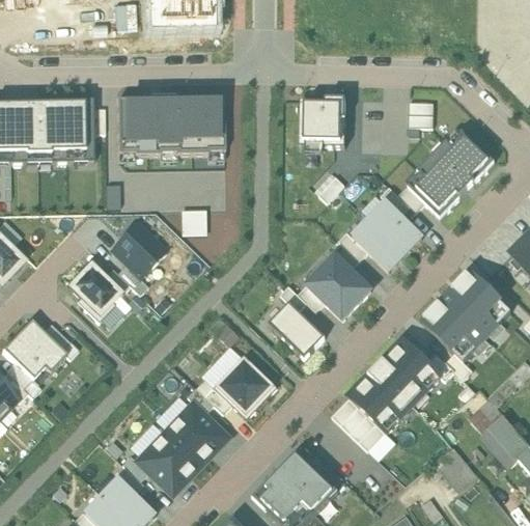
[(146,0),(147,30),(211,30),(210,0),(146,0)]
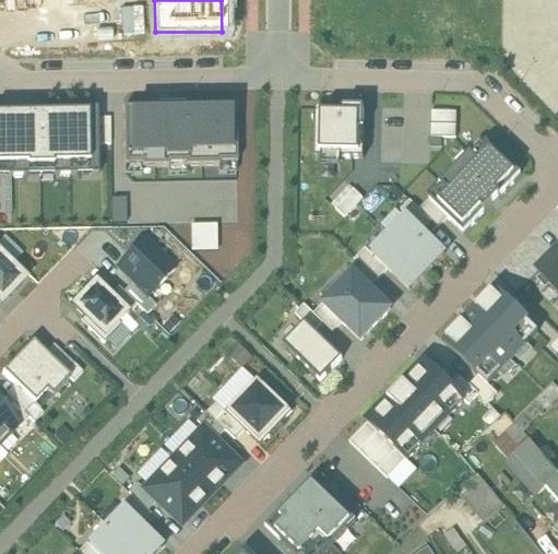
[(234,102),(121,103),(122,169),(141,169),(140,163),(166,163),(166,169),(185,168),(185,162),(216,162),(216,167),(235,167),(234,102)]
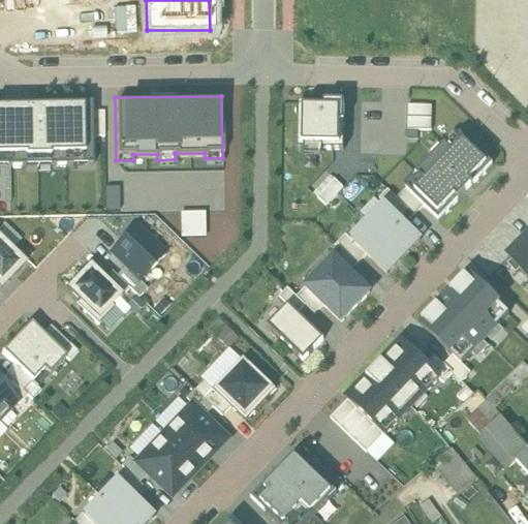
[(322,98),(322,100),(298,99),(298,145),(343,146),(343,98),(322,98)]
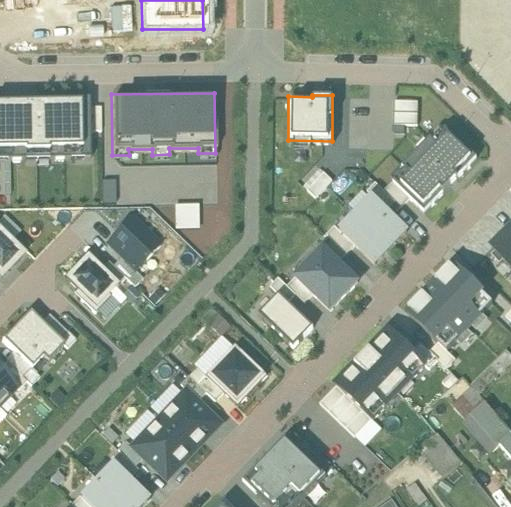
[(25,96),(0,96),(0,157),(89,156),(88,128),(100,128),(100,103),(87,103),(87,96),(43,97),(43,101),(25,101),(25,96)]
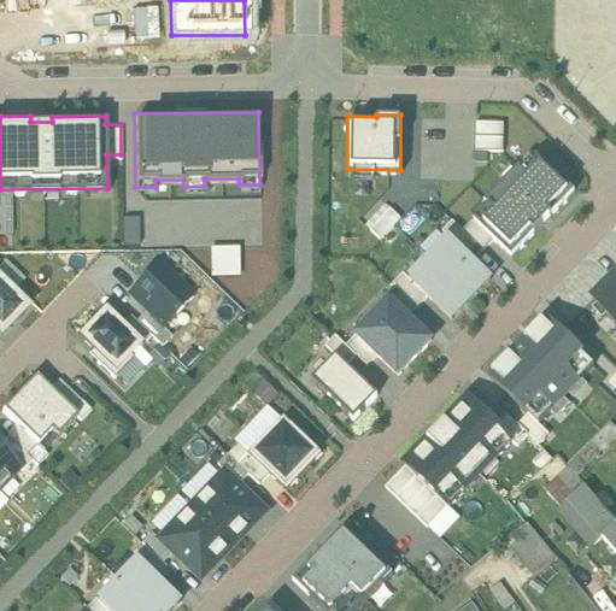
[(504,145),(504,116),(473,116),(471,145),(504,145)]
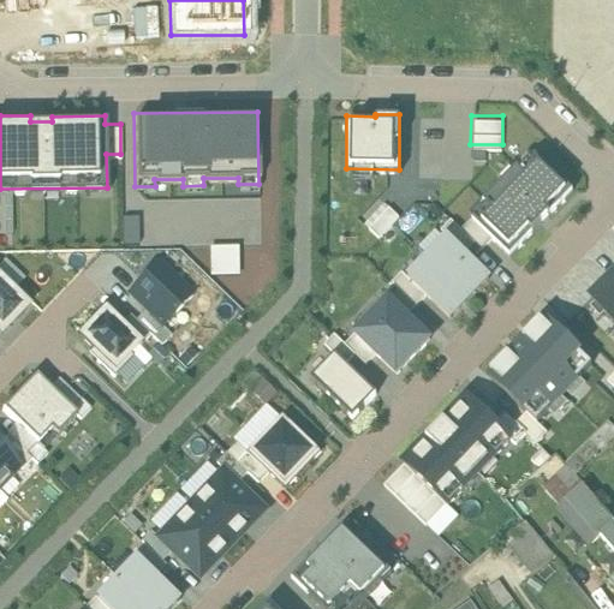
[(484,199),(471,214),(490,233),(510,251),(573,185),(534,147),(518,163),(516,161),(481,197),(484,199)]
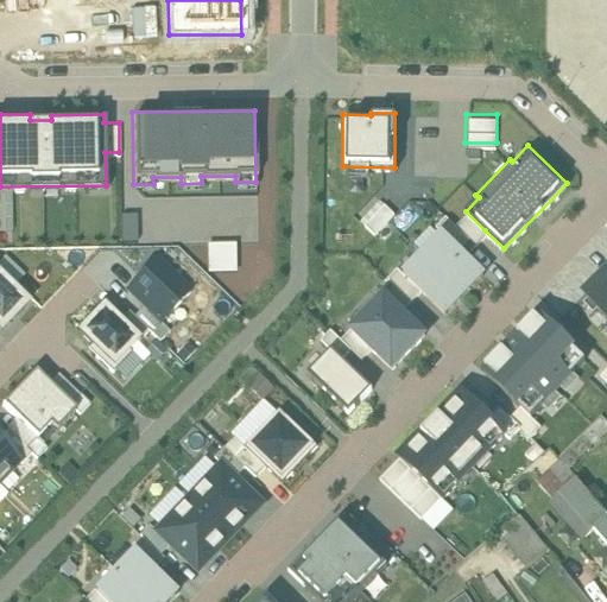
[(358,211),(375,229),(394,210),(377,192),(358,211)]
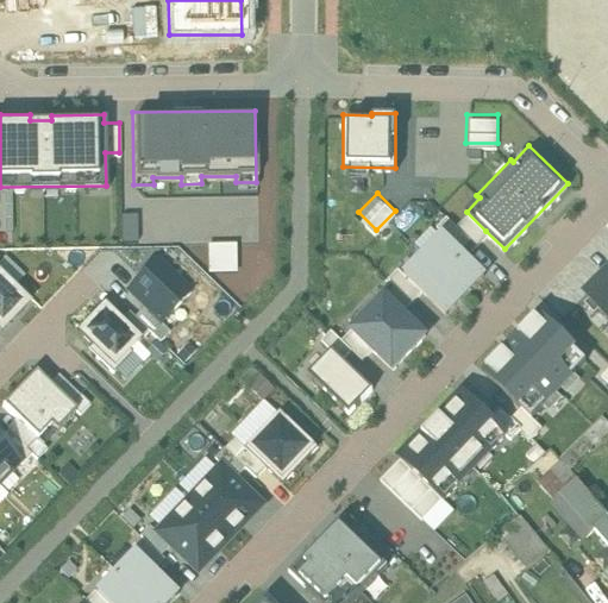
[(138,236),(138,209),(121,209),(121,236),(138,236)]
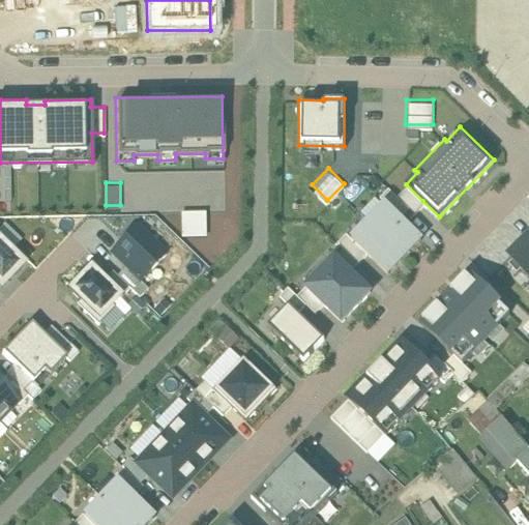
[(414,210),(422,201),(406,184),(397,194),(409,205),(414,210)]
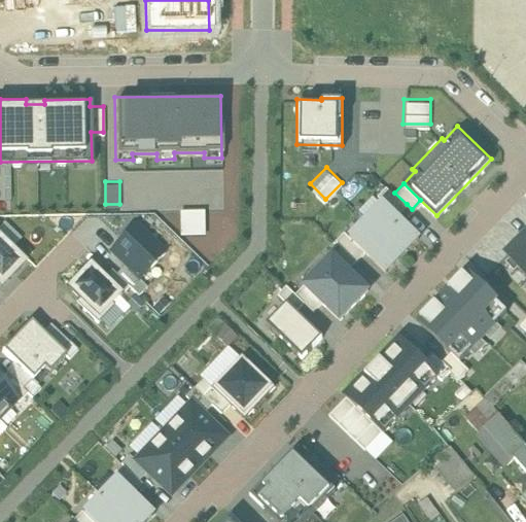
[(394,193),(386,184),(377,194),(383,199),(397,213),(407,204),(394,193)]
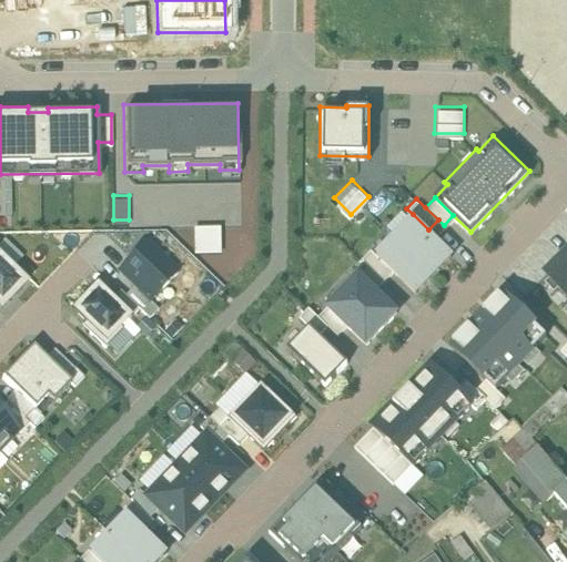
[(391,220),(397,228),(412,215),(405,206),(391,220)]
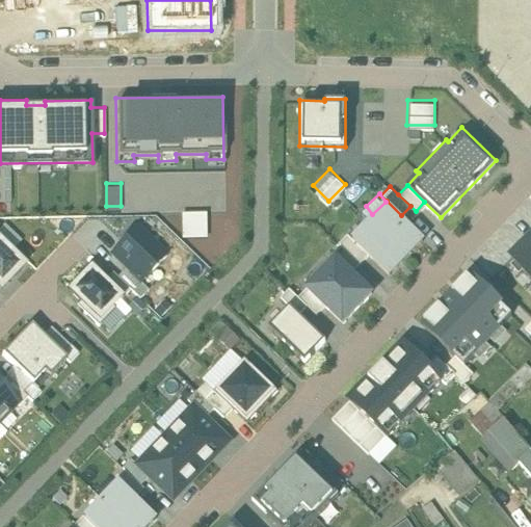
[(401,215),(387,201),(369,219),(405,254),(423,236),(401,215)]
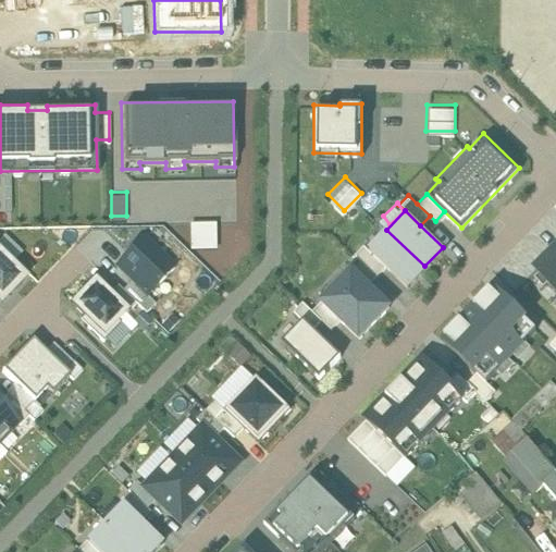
[(0,302),(27,272),(11,257),(21,246),(3,230),(0,232),(0,302)]
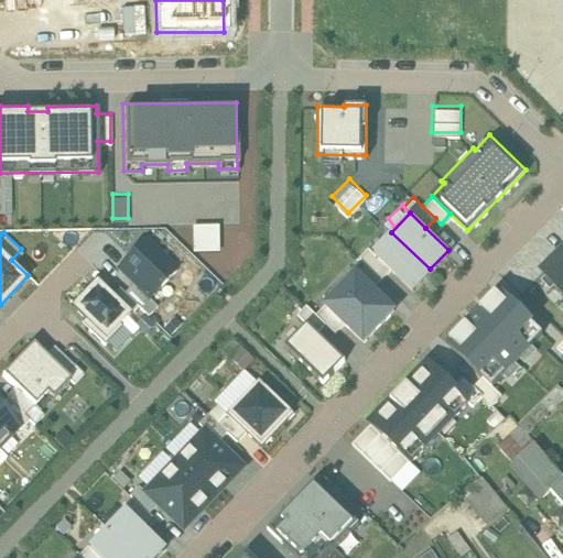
[(145,232),(115,264),(131,280),(123,288),(138,302),(148,312),(157,302),(149,294),(177,264),(145,232)]
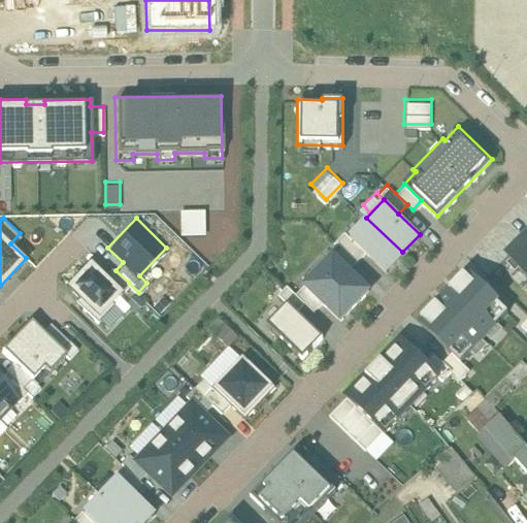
[(402,252),(366,218),(350,235),(365,250),(386,269),(402,252)]
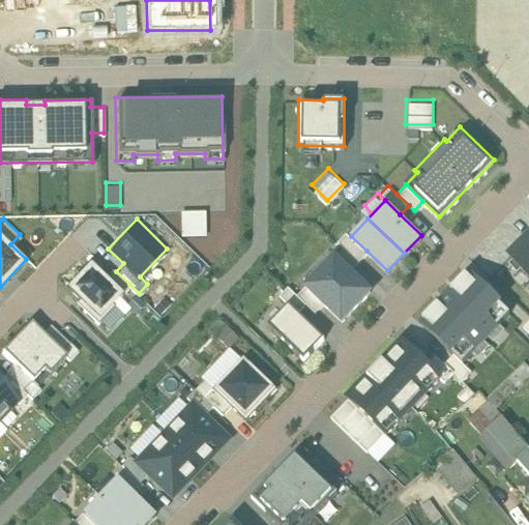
[(528,229),(504,255),(528,279),(528,229)]
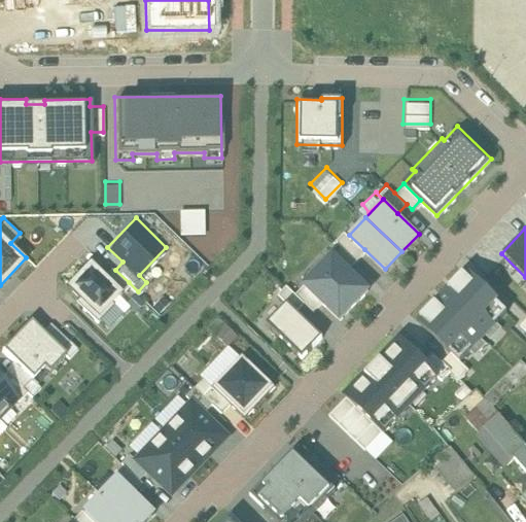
[(349,235),(344,230),(335,238),(338,241),(355,257),(364,249),(349,235)]
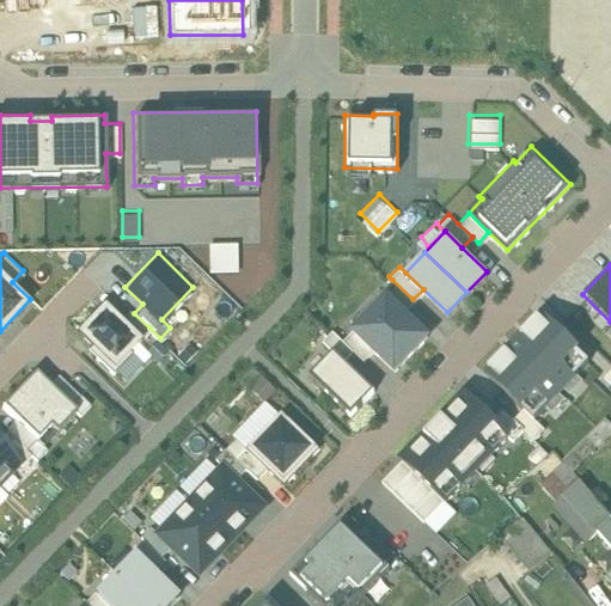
[(392,280),(383,291),(385,293),(403,310),(413,299),(392,280)]
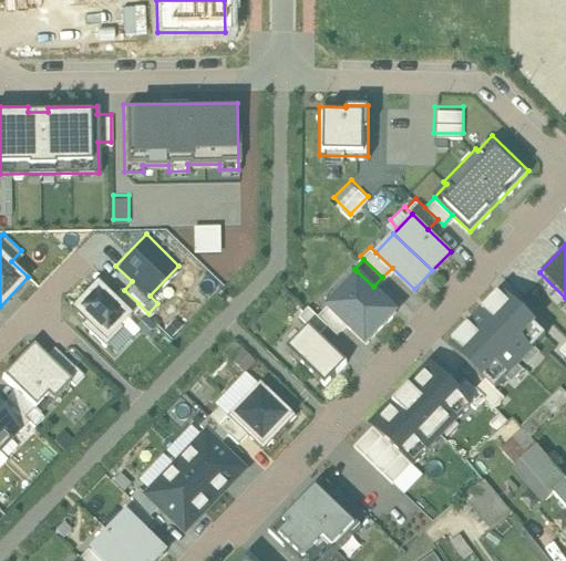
[(373,287),(357,271),(326,303),(346,322),(364,340),(395,308),(373,287)]
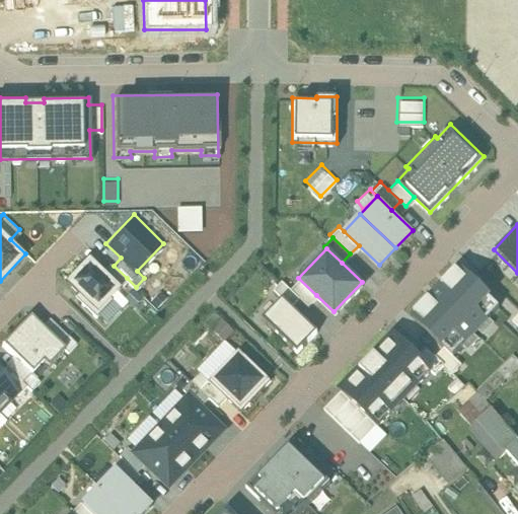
[(87,255),(64,280),(96,309),(127,278),(114,266),(109,262),(102,269),(87,255)]
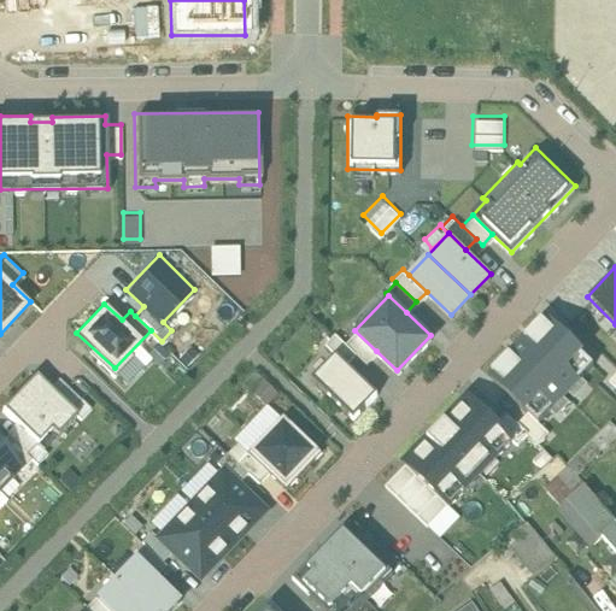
[(546,310),(487,374),(543,426),(603,360),(546,310)]
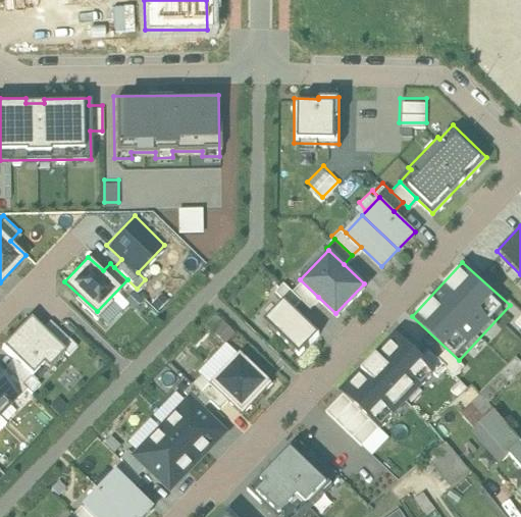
[(292,289),(283,279),(274,289),(283,297),(292,306),(301,297),(292,289)]
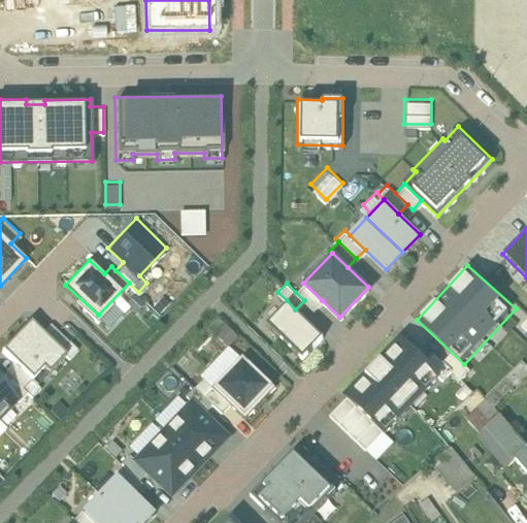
[(322,300),(303,283),(295,292),(304,300),(313,308),(322,300)]
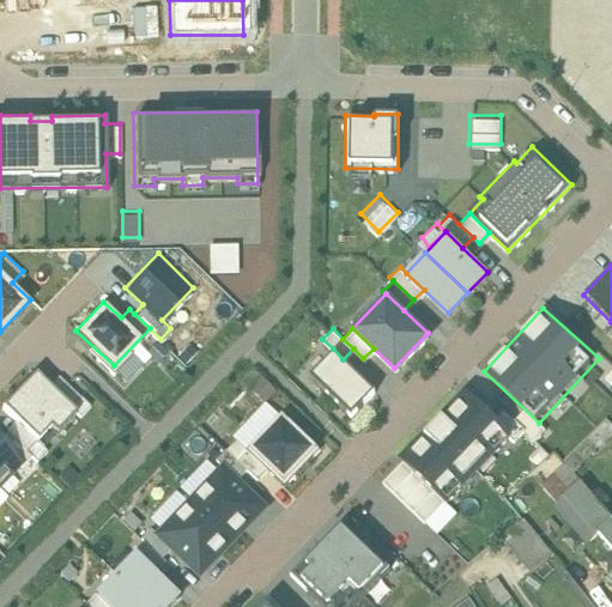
[(343,359),(333,348),(309,374),(350,413),(374,388),(343,359)]
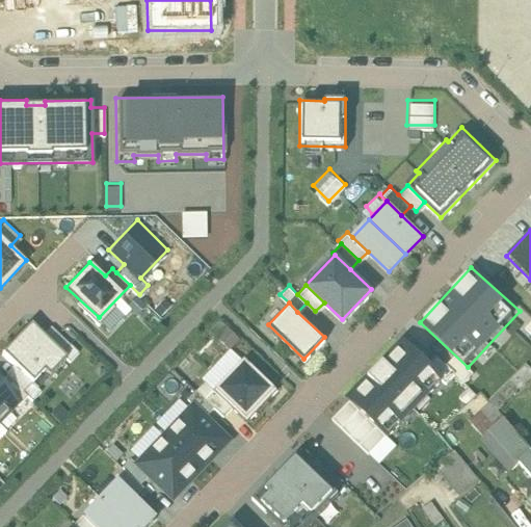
[(30,321),(3,350),(15,361),(5,371),(26,391),(32,396),(41,388),(37,385),(65,354),(69,358),(77,348),(50,322),(42,332),(30,321)]
